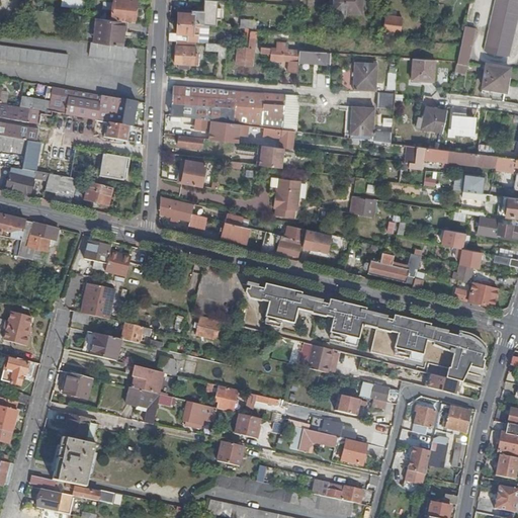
[(115,0),(113,21),(123,22),(136,24),(137,0),(115,0)]
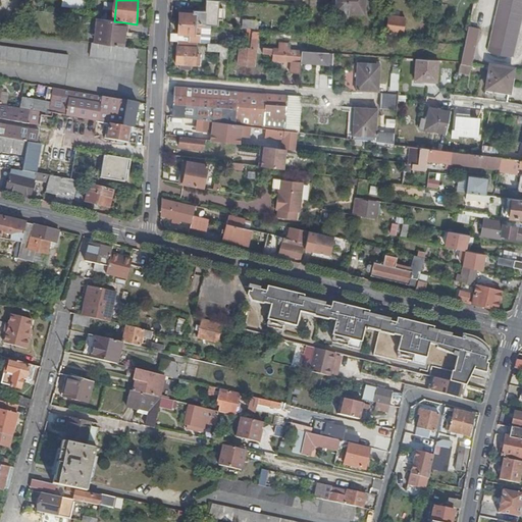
[(366,0),(338,0),(337,12),(365,14),(366,0)]
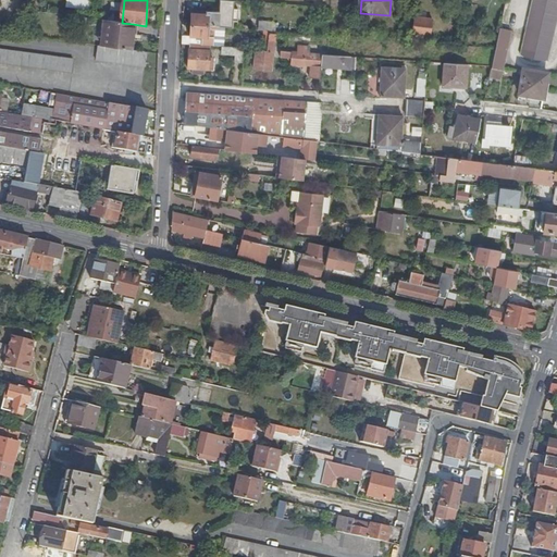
[(556,0),(534,0),(521,59),(548,65),(556,24),(556,0)]
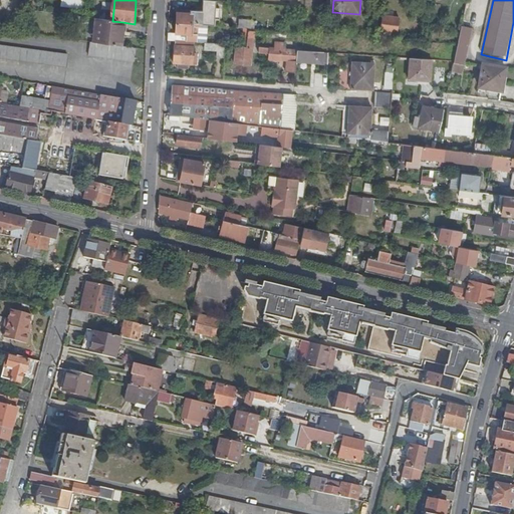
[(208,26),(215,27),(216,19),(205,18),(205,13),(181,11),(181,14),(178,14),(178,24),(208,26)]
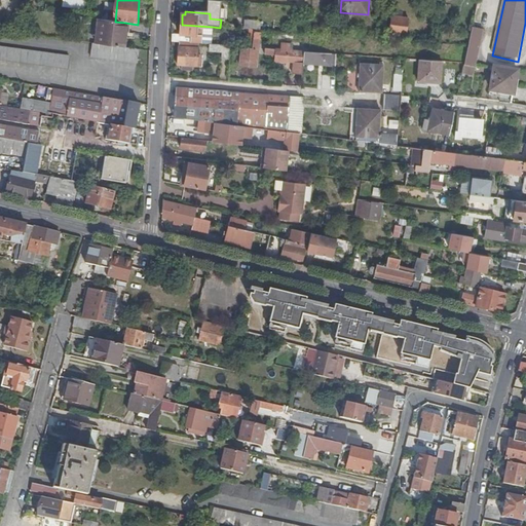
[(485,13),(477,11),(473,28),(481,30),(485,13)]
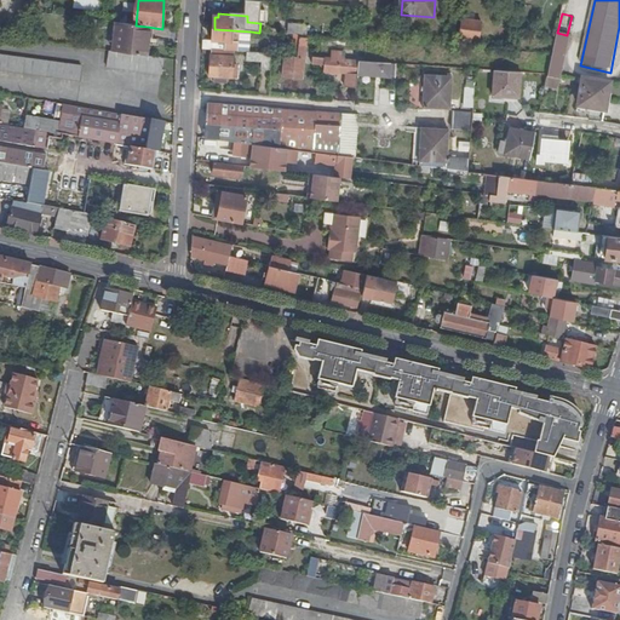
[(483,26),(463,22),(459,40),(480,42),(483,26)]
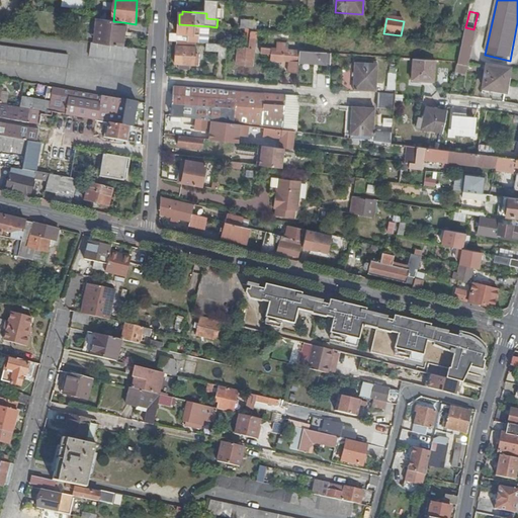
[(97,19),(94,44),(123,48),(124,37),(121,37),(123,22),(113,21),(97,19)]
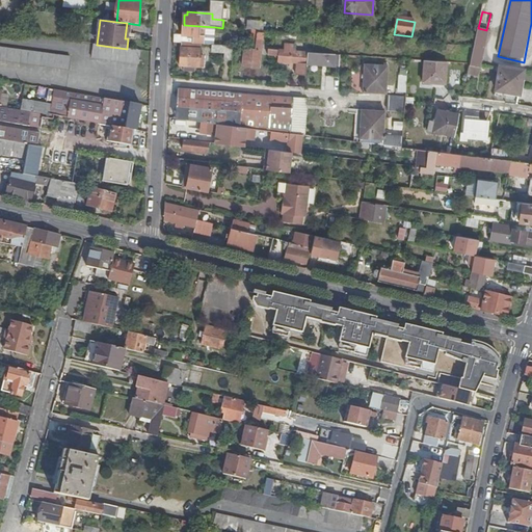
[(248,22),(248,30),(254,30),(257,30),(257,32),(258,32),(261,32),(261,22),(248,22)]
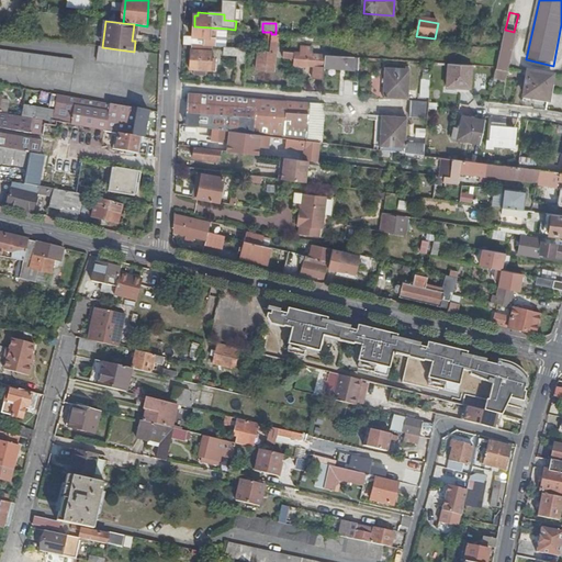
[(227,29),(194,26),(193,37),(186,37),(184,45),(193,46),(213,47),(227,48),(227,29)]
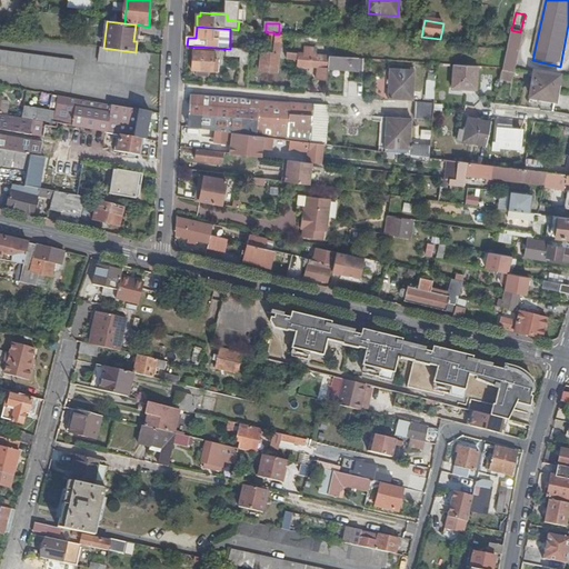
[(520,32),(511,30),(503,71),(515,73),(517,62),(515,61),(521,32),(520,32)]
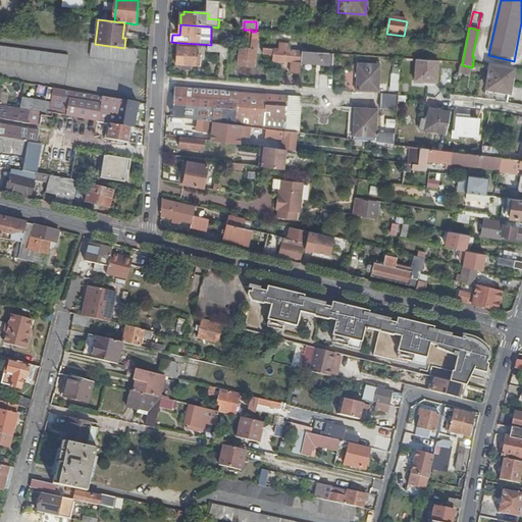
[(259,33),(256,32),(253,32),(251,48),(251,49),(241,48),(239,65),(255,67),(259,33)]
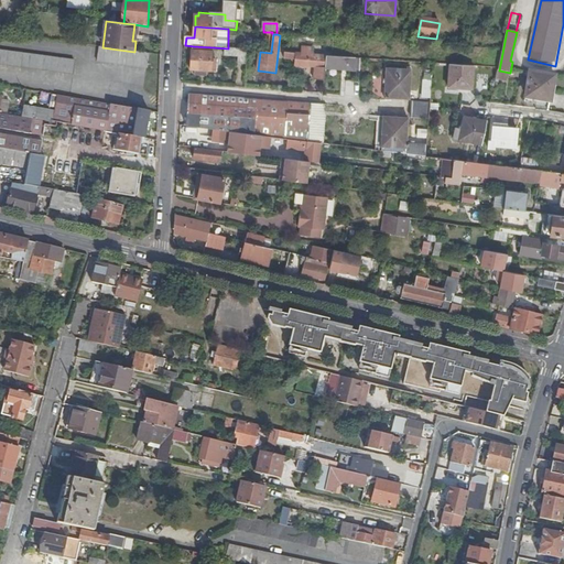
[(102,47),(99,46),(97,62),(149,68),(150,54),(134,52),(102,47)]
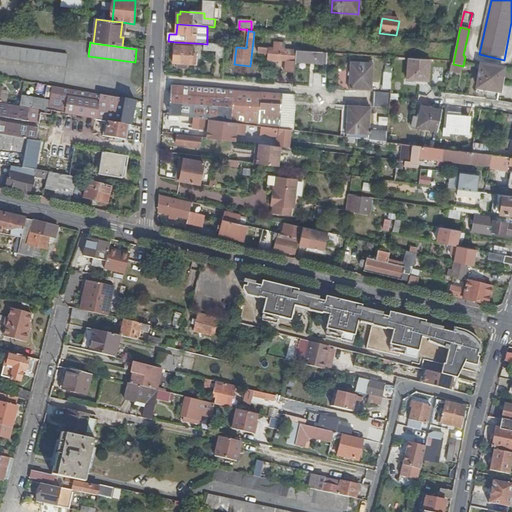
[(193,54),(194,43),(176,42),(175,47),(174,64),(178,64),(178,68),(189,69),(189,65),(196,65),(196,55),(193,54)]
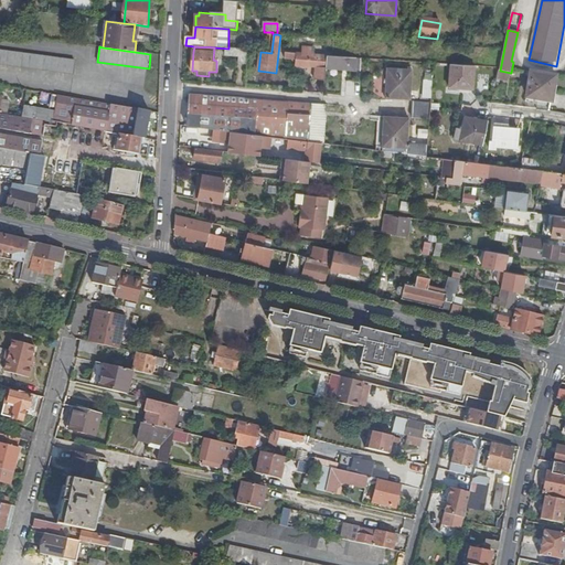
[(74,60),(0,49),(0,64),(72,73),(74,60)]
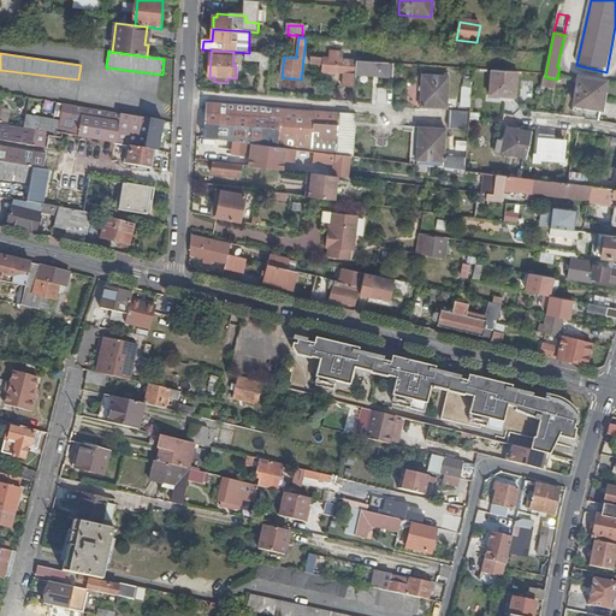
[(272,54),(249,53),(249,60),(260,60),(260,70),(271,71),(272,54)]
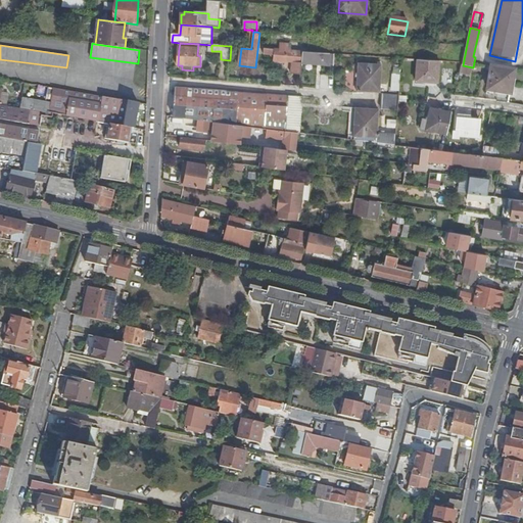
[(301,75),(302,63),(303,52),(291,51),(291,46),(282,45),(281,50),(276,50),(275,60),(293,62),(292,74),(301,75)]
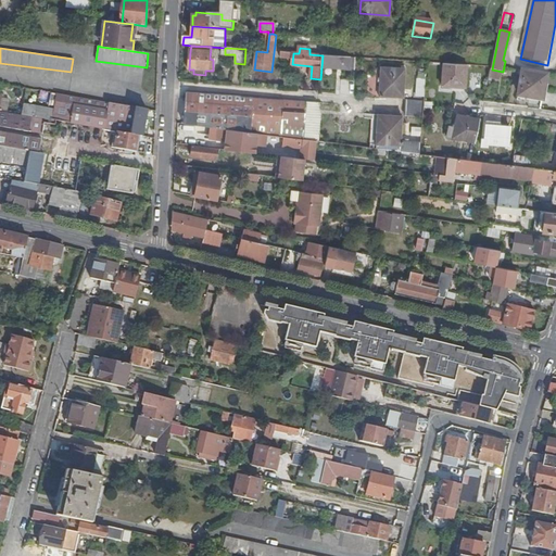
[(355,70),(356,58),(323,55),(321,67),(355,70)]
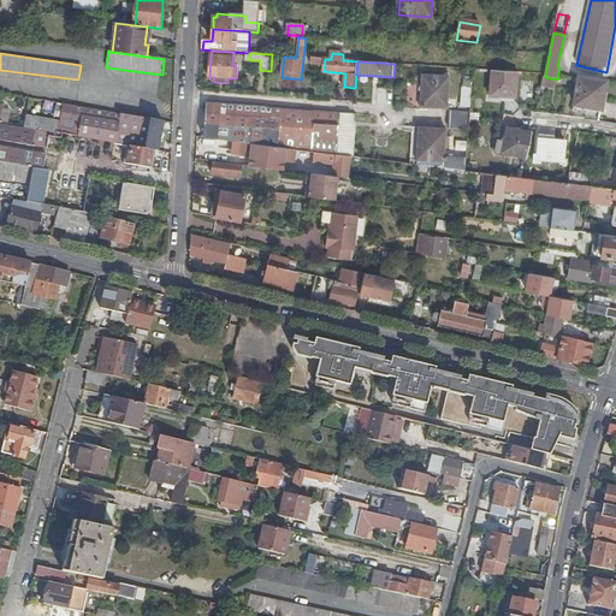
[(516,99),(519,73),(493,71),(491,98),(516,99)]
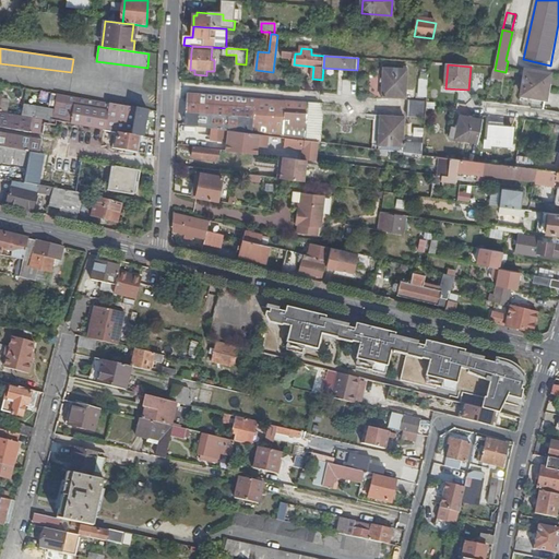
[(408,71),(384,69),(382,97),(415,99),(415,93),(407,92),(408,71)]
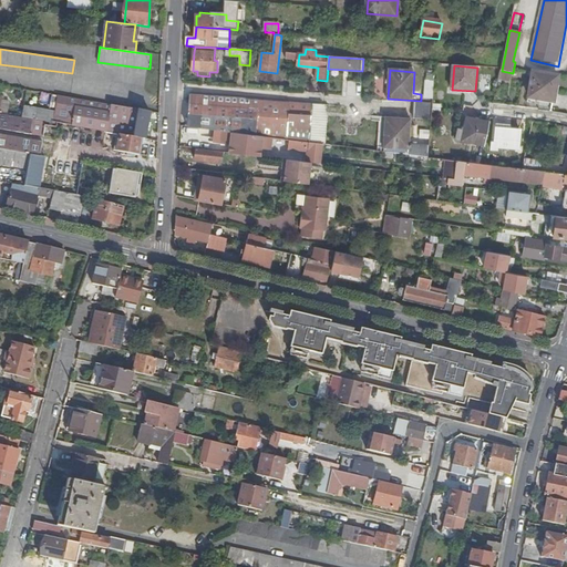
[(502,71),(500,80),(511,82),(513,73),(502,71)]
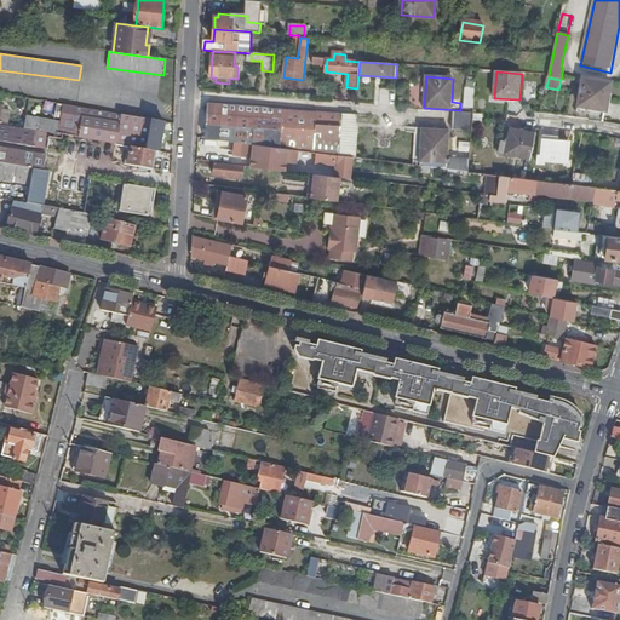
[(591,104),(607,108),(612,84),(585,79),(580,107),(591,108),(591,104)]
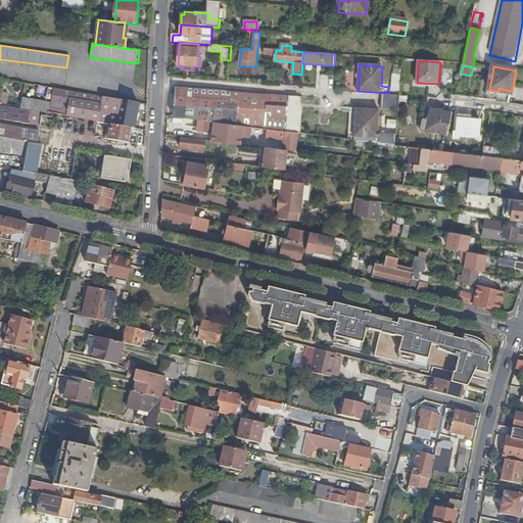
[(400,92),(401,77),(393,77),(392,91),(400,92)]
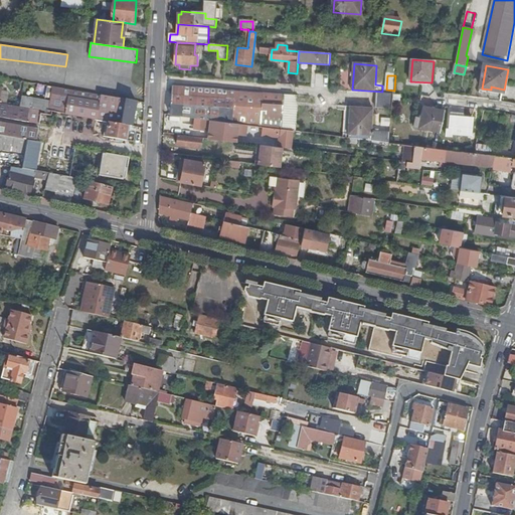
[(285,107),(286,97),(173,88),(171,116),(198,120),(245,126),(261,128),(264,105),(285,107)]
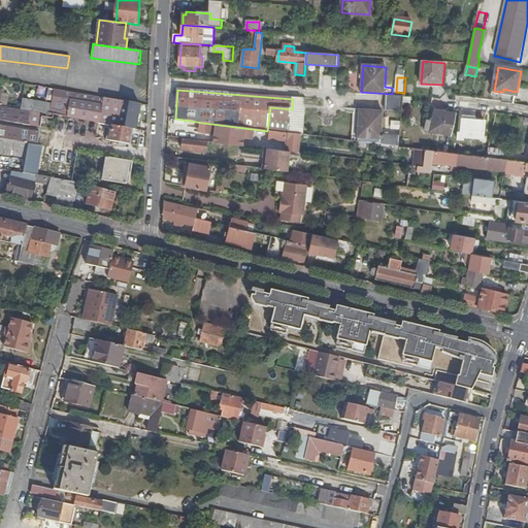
[(50,117),(54,117),(100,125),(112,127),(133,131),(136,131),(140,106),(55,92),(50,117)]
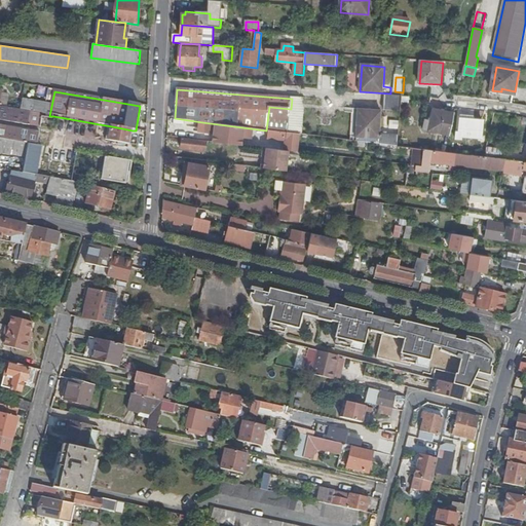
[(401,112),(402,103),(402,97),(385,96),(383,111),(401,112)]
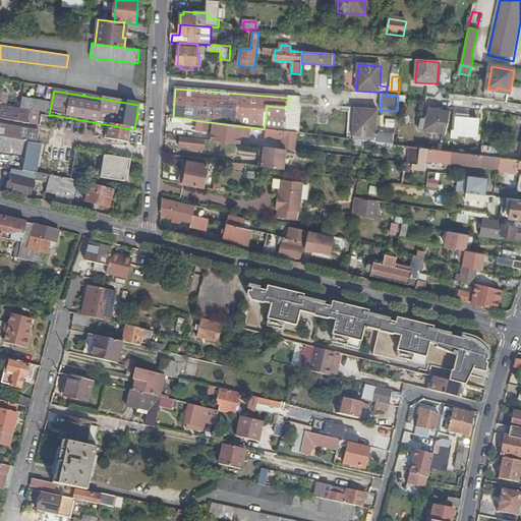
[(297,133),(298,133),(300,109),(297,105),(298,98),(289,98),(288,108),(285,131),(297,133)]
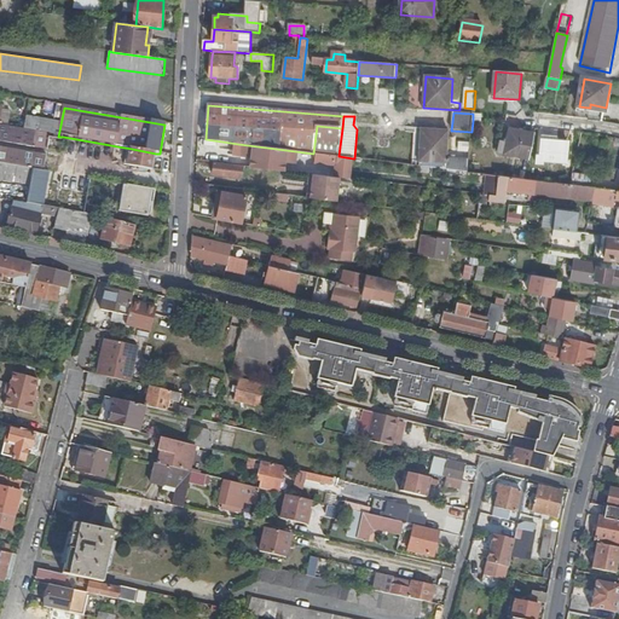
[(23,131),(58,137),(61,125),(40,121),(25,119),(23,131)]
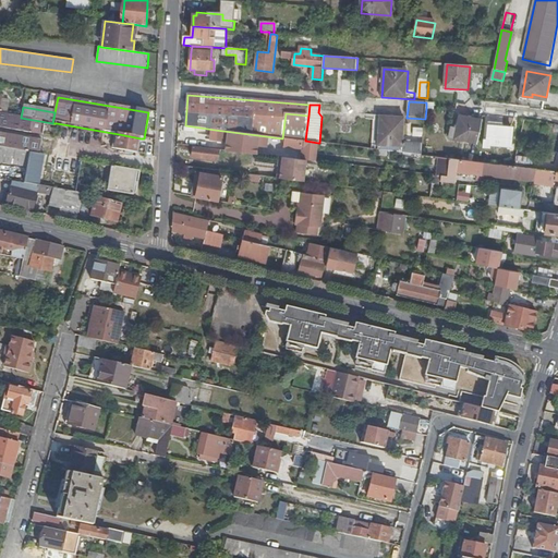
[(0,113),(0,129),(43,136),(45,125),(56,128),(57,123),(52,123),(21,118),(7,116),(0,113)]
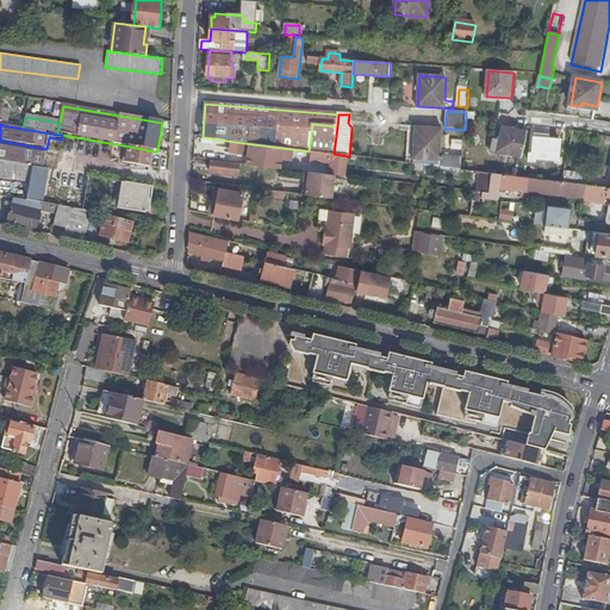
[(312,151),(334,154),(337,126),(312,124),(309,151),(312,151)]
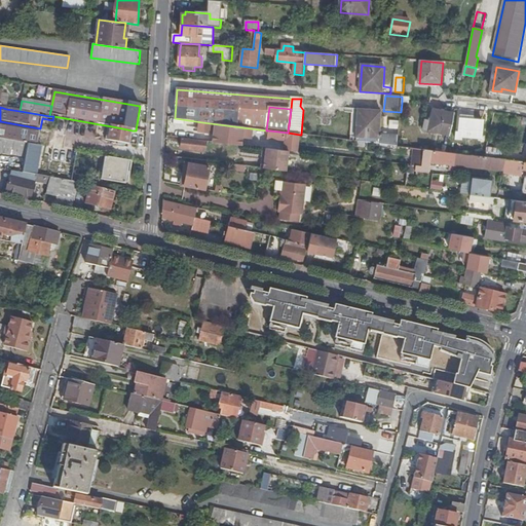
[(398,148),(399,136),(380,135),(381,111),(359,110),(357,138),(379,139),(379,145),(398,148)]
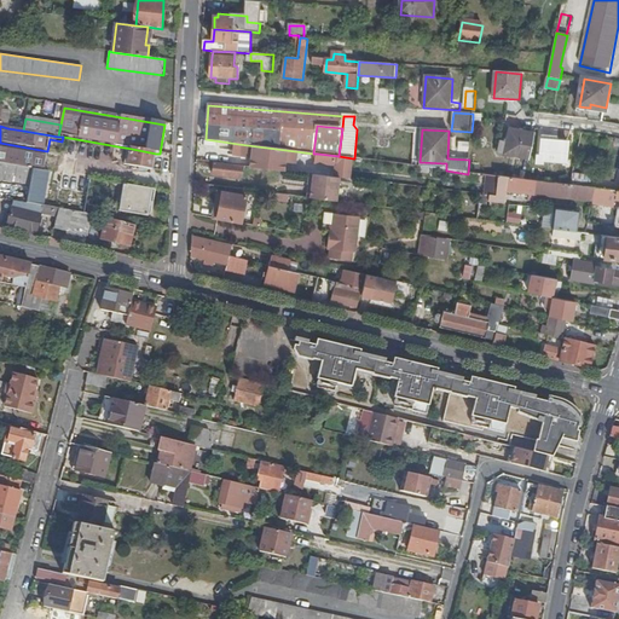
[(530,160),(536,136),(510,129),(507,143),(504,155),(530,160)]
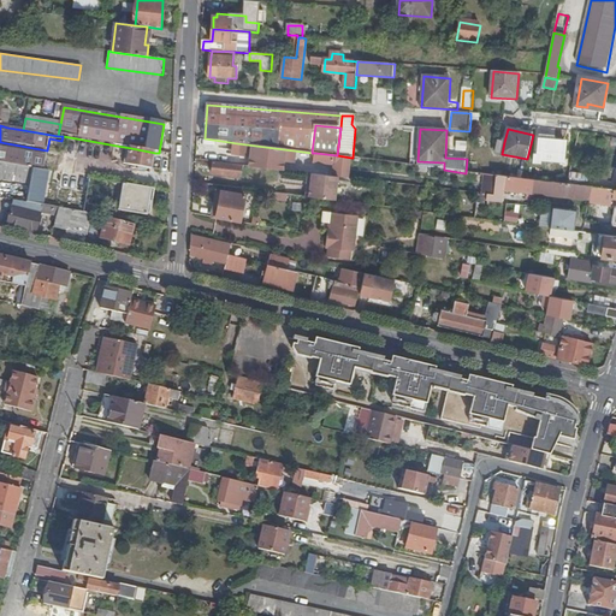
[(465,138),(455,138),(454,153),(463,154),(465,138)]
